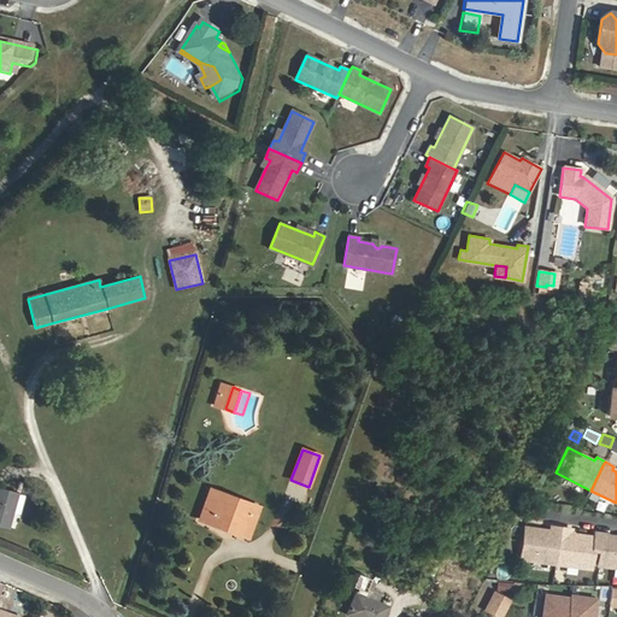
[(17,494),(0,488),(0,526),(7,529),(17,494)]
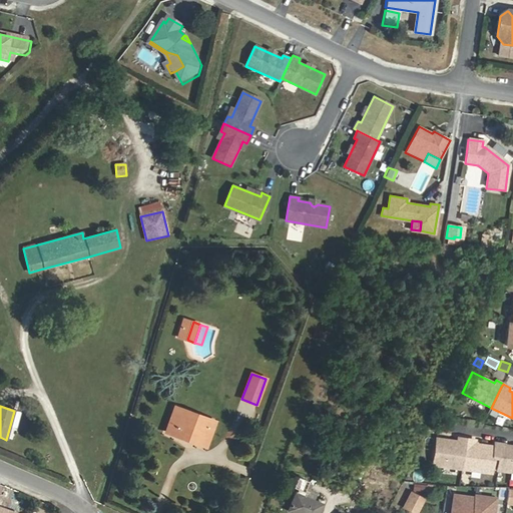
[(174,407),(172,414),(180,417),(173,434),(181,437),(183,433),(192,436),(191,441),(205,446),(214,422),(174,407)]
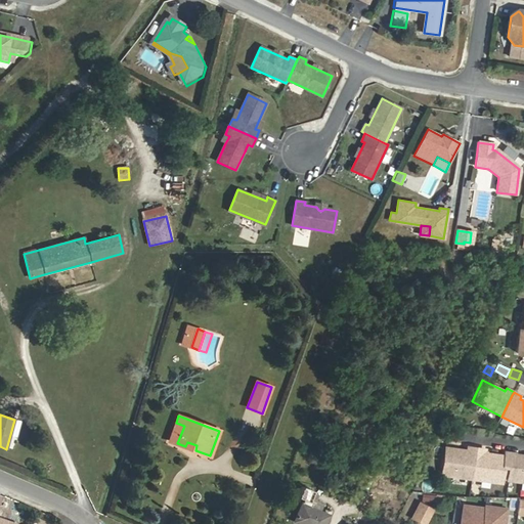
[(184,426),(176,423),(170,440),(177,443),(184,426)]
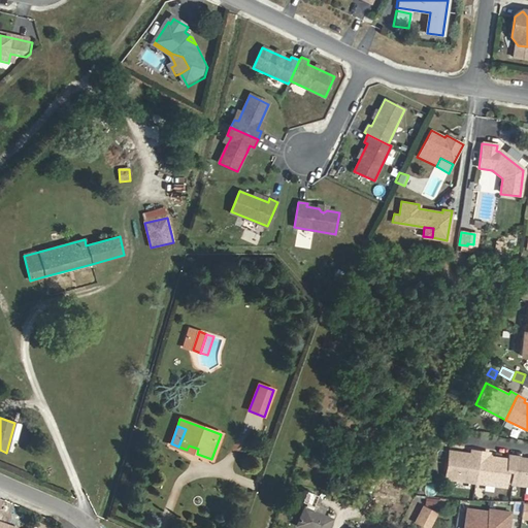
[(476,484),(481,453),(472,452),(471,456),(471,458),(467,457),(467,455),(450,453),(447,480),(476,484)]
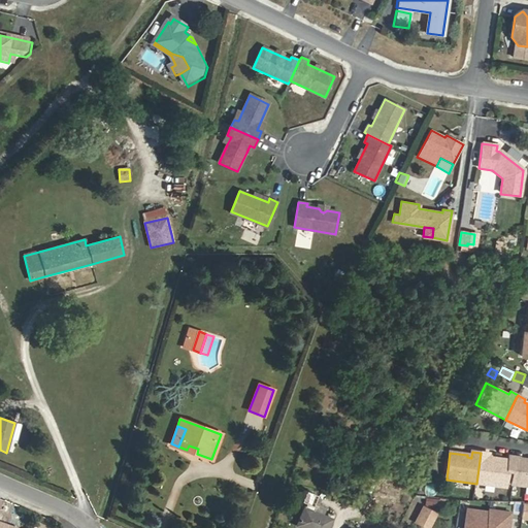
[(488,454),(481,453),(476,484),(505,488),(508,472),(509,461),(492,458),(492,460),(488,460),(488,458),(488,454)]
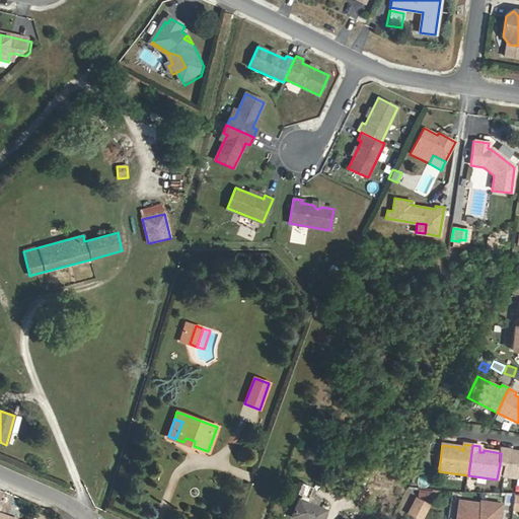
[(511,450),(501,449),(500,464),(505,464),(504,476),(518,477),(518,454),(510,454),(511,450)]
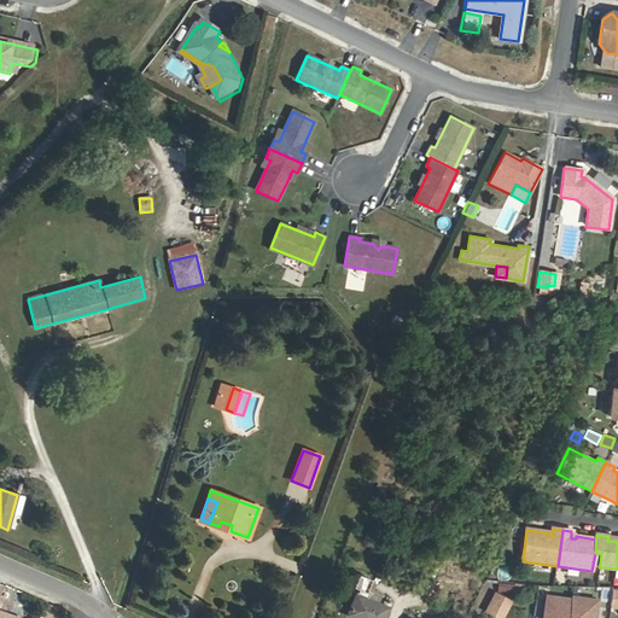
[(354,577),(349,590),(356,593),(347,614),(355,617),(383,617),(386,611),(379,608),(365,601),(369,592),(365,590),(366,586),(367,582),(354,577)]
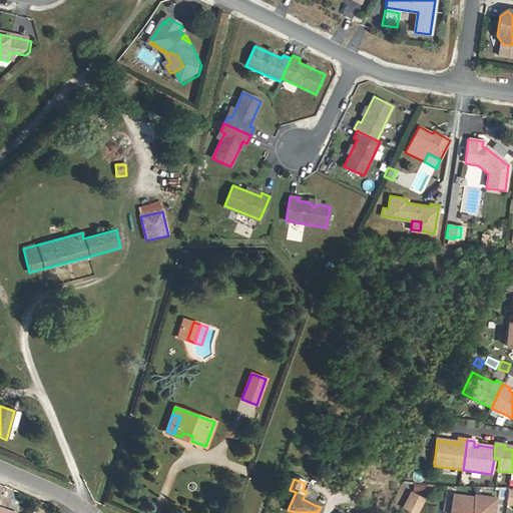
[(315,505),(319,497),(307,491),(303,499),(315,505)]
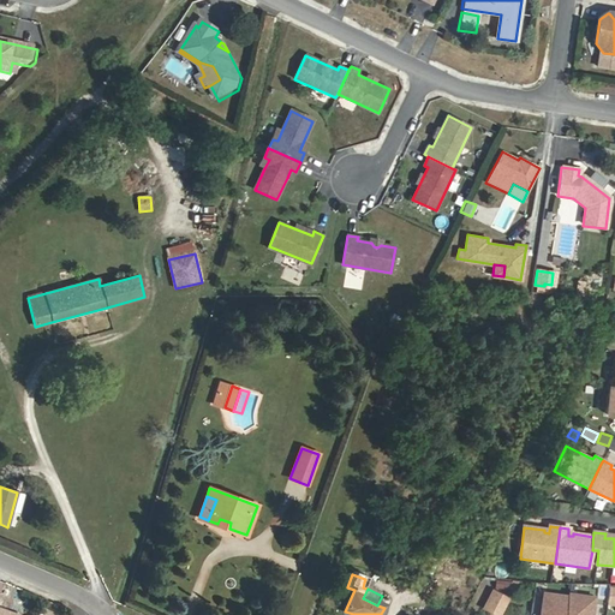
[(499,614),(508,597),(491,590),(483,608),(499,614)]
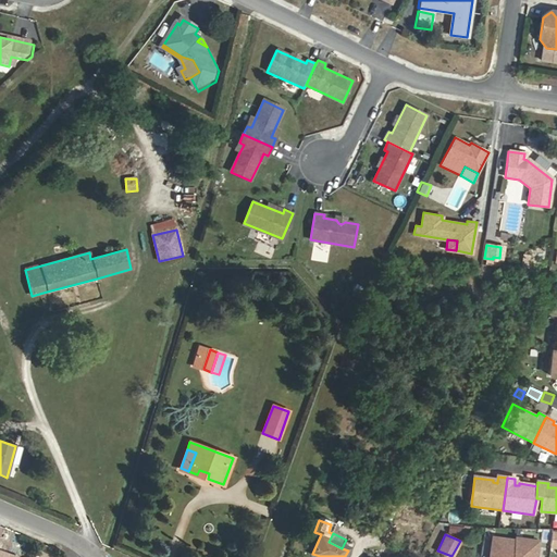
[(534,556),(537,542),(515,539),(515,541),(492,537),(489,556),(534,556)]
